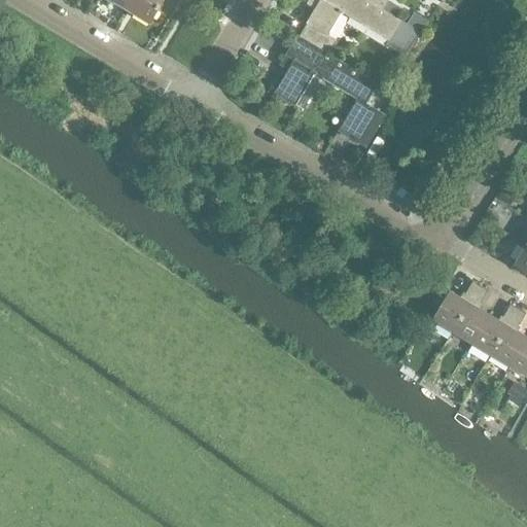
[(131,0),(127,8),(150,23),(164,0),(131,0)]
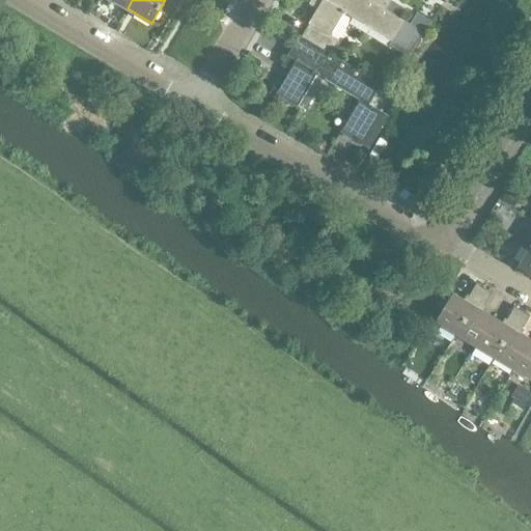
[(303,34),(302,35),(301,37),(330,54),(331,53),(339,39),(331,34),(344,12),(392,42),(390,45),(409,56),(424,31),(406,20),(387,8),(386,10),(368,0),(310,0),(309,3),(317,8),(303,34)]
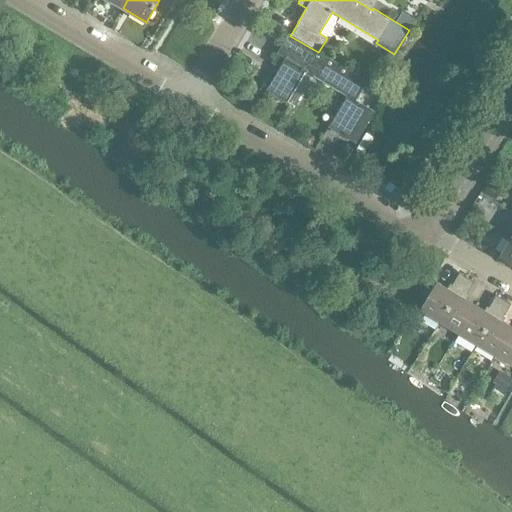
[(355,0),(372,10),(373,8),(377,0),(355,0)]
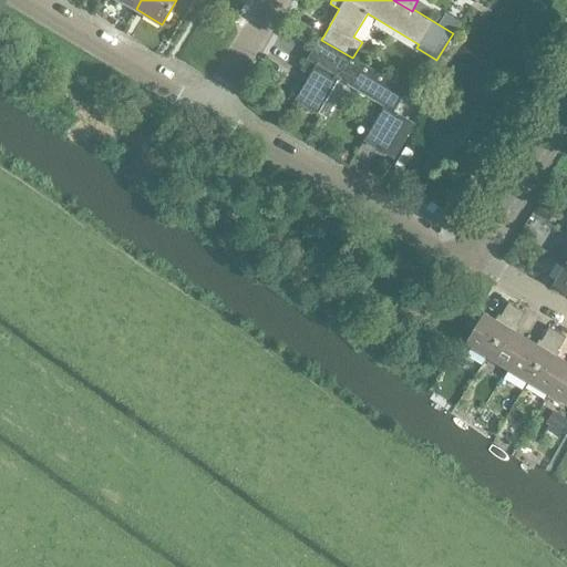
[(384,105),(363,141),(379,150),(401,113),(395,111),(409,89),(353,57),(352,58),(321,40),(322,38),(320,37),(300,70),(309,74),(295,100),(326,117),(333,104),(327,100),(339,79),(384,105)]
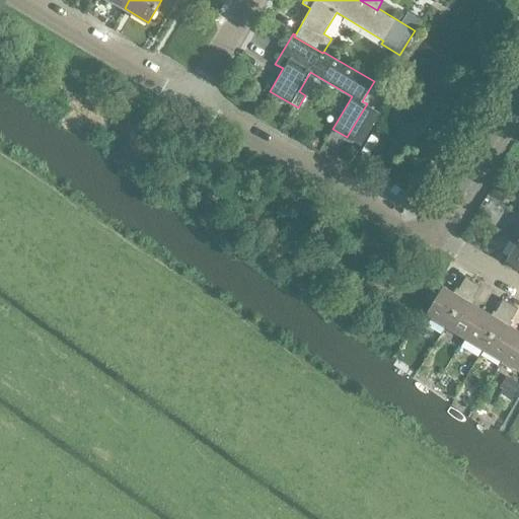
[(518,242),(507,261),(518,268),(518,242)]
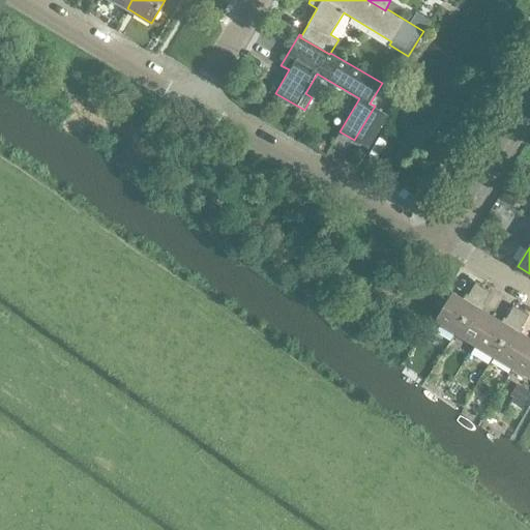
[(465,299),(452,292),(436,321),(457,333),(483,287),(476,282),(465,299)]
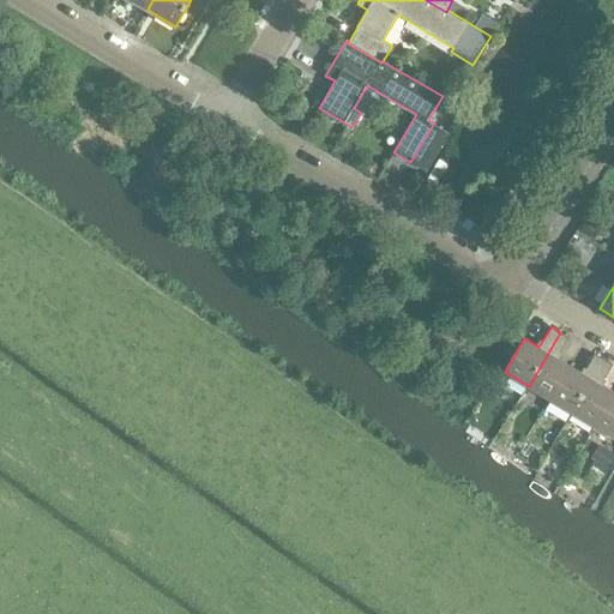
[(560,332),(529,386),(552,399),(571,366),(558,357),(570,337),(560,332)]
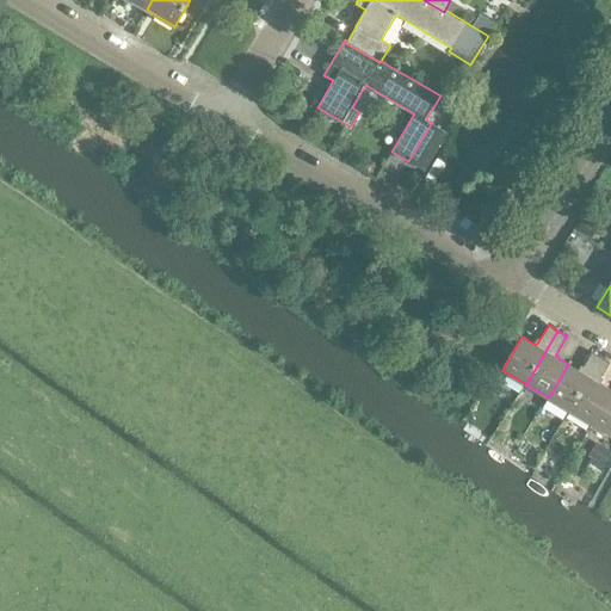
[(571,411),(602,357),(592,352),(581,371),(568,364),(549,397),(571,411)]
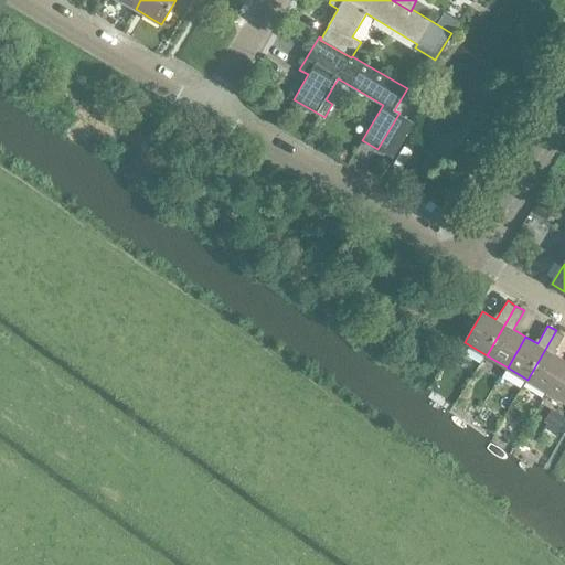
[(547,392),(564,362),(564,360),(554,354),(564,336),(556,330),(528,380),(547,392)]
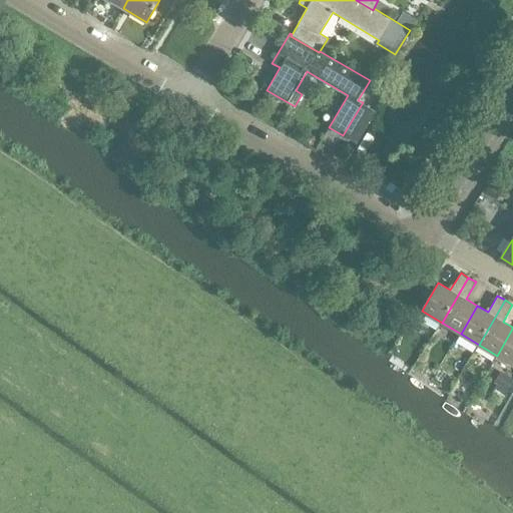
[(512,329),(497,356),(512,365),(512,329)]
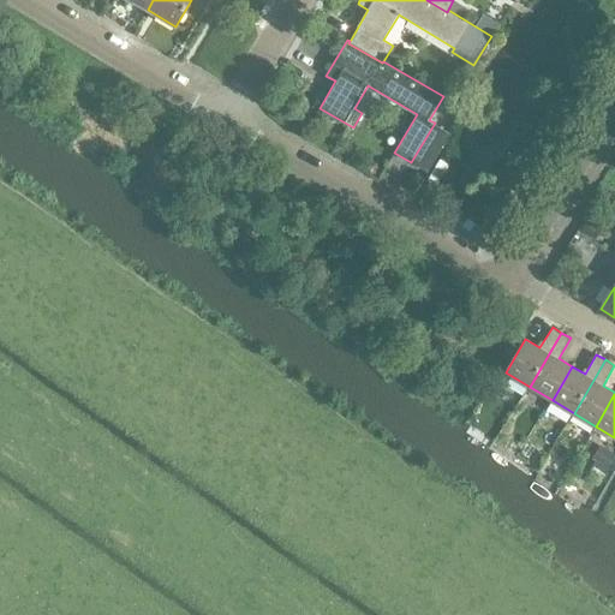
[(614,453),(601,446),(593,459),(596,461),(592,469),(604,476),(614,458),(614,453)]
